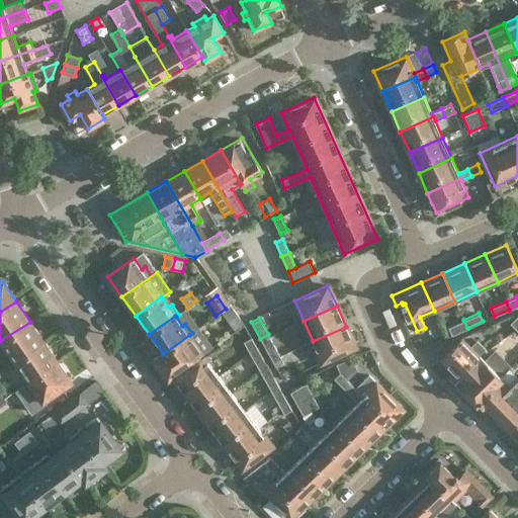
[(463,320),(448,327),(451,335),(467,328),(463,320)]
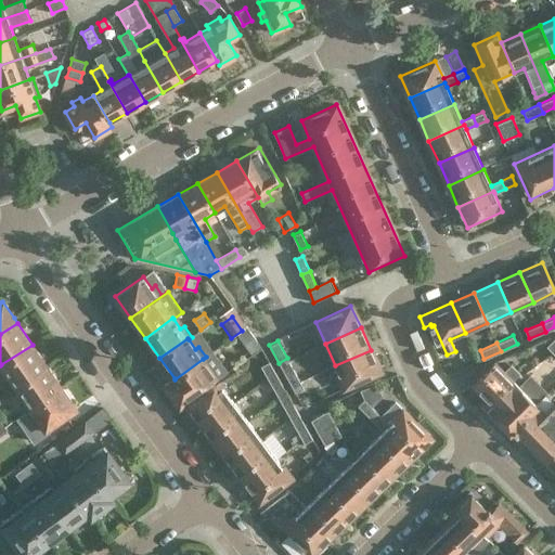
[(33,345),(1,364),(9,375),(4,378),(12,389),(16,386),(47,365),(33,345)]
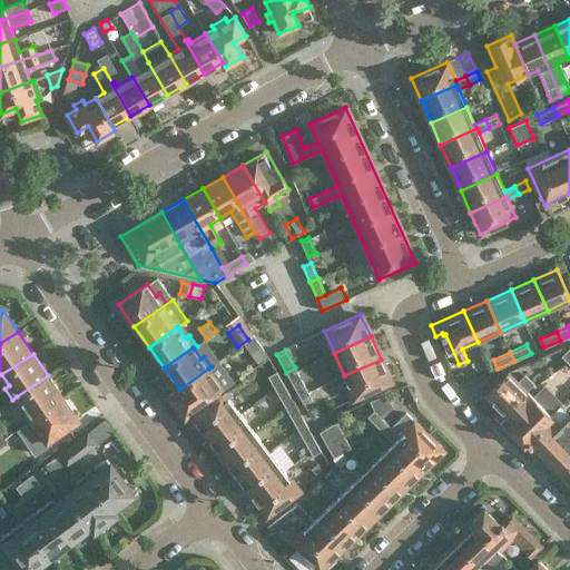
[(381,360),(344,375),(354,397),(391,382),(381,360)]
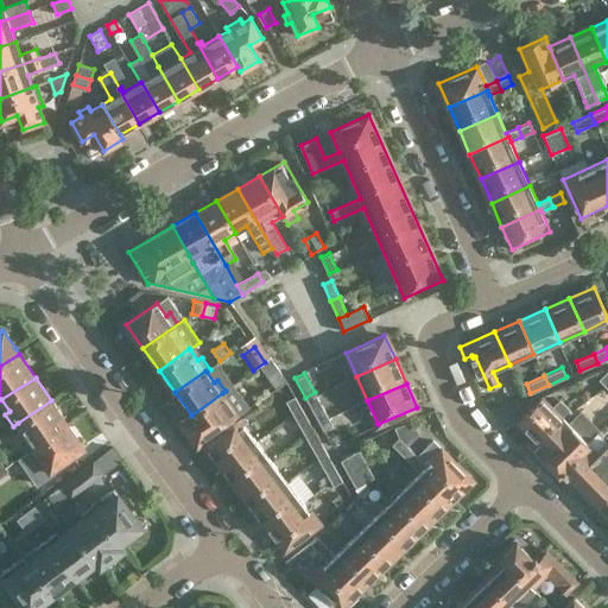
[(249,405),(235,385),(233,386),(232,386),(226,391),(222,393),(191,416),(191,415),(181,422),(197,444),(248,409),(247,407),(249,405)]
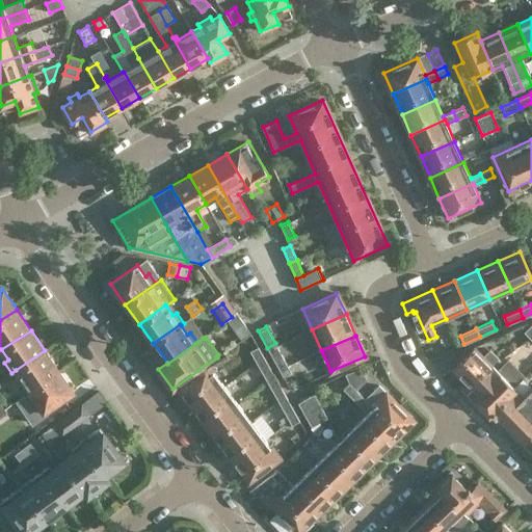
[(275,362),(284,357),(275,343),(267,348),(275,362)]
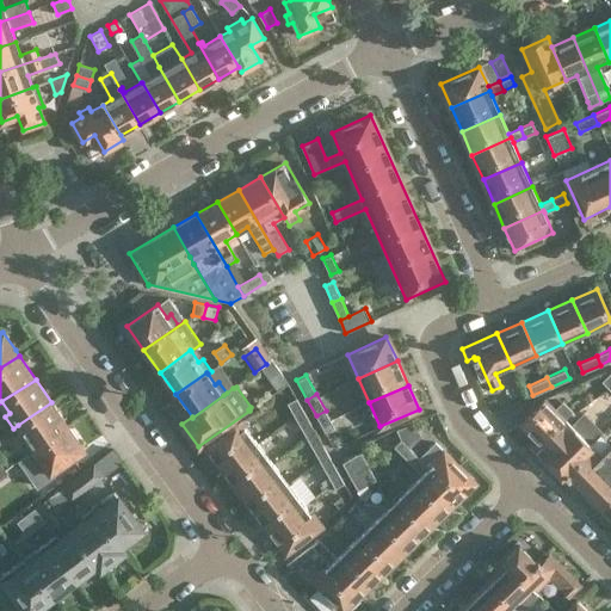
[(296,397),(287,402),(296,419),(304,414),(306,413),(296,397)]
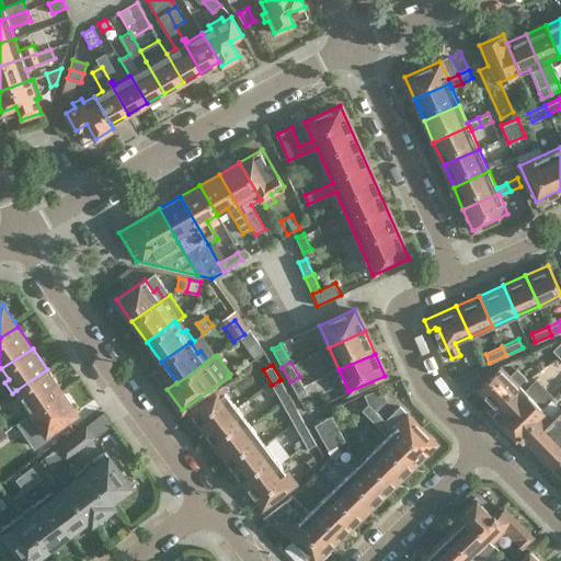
[(508,376),(500,367),(477,389),(492,405),(515,384),(517,385),(526,376),(517,367),(508,376)]
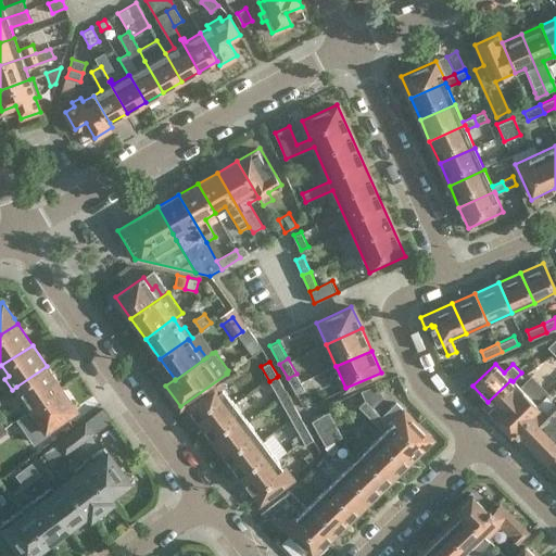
[(47,366),(16,387),(24,397),(20,401),(27,411),(30,408),(62,387),(47,366)]
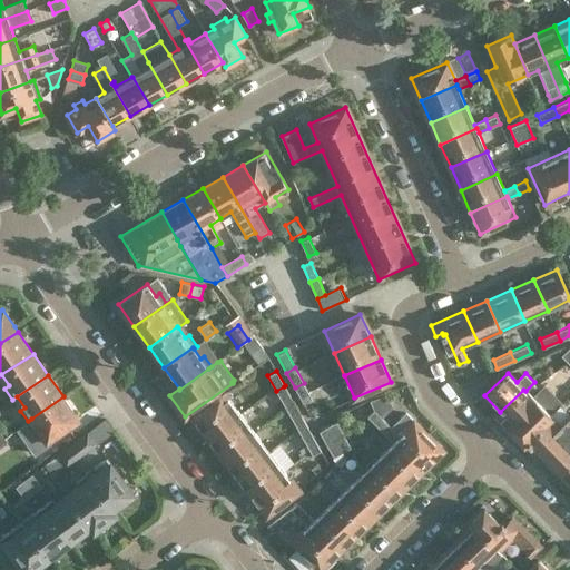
[(304,383),(295,387),(304,403),(312,399),(304,383)]
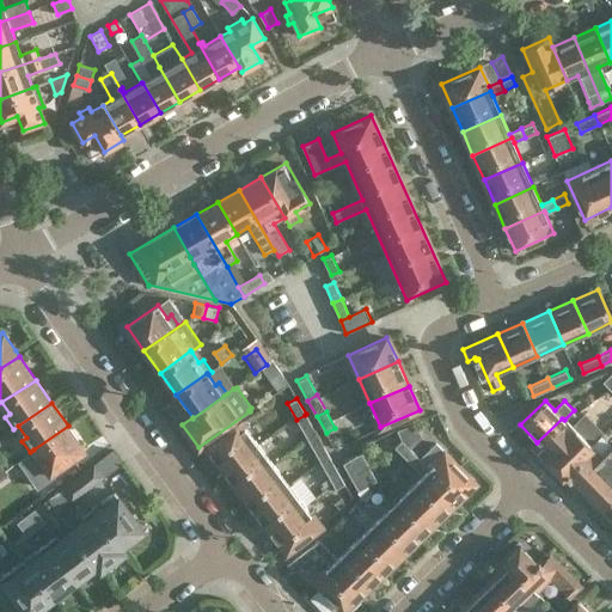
[(604,432),(586,412),(570,427),(564,420),(562,418),(537,442),(540,446),(536,452),(562,478),(567,473),(592,448),(589,446),(604,432)]
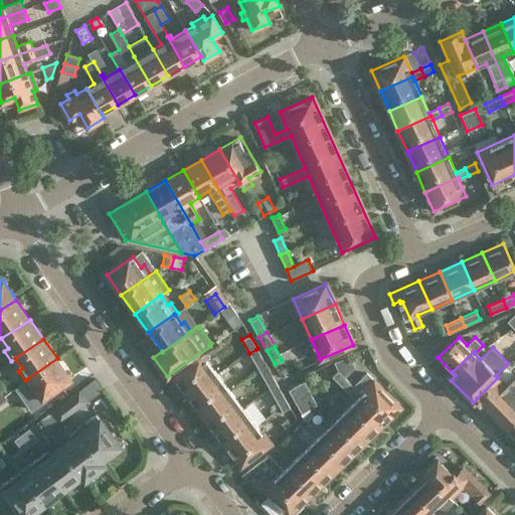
[(256,349),(249,353),(258,367),(266,363),(256,349)]
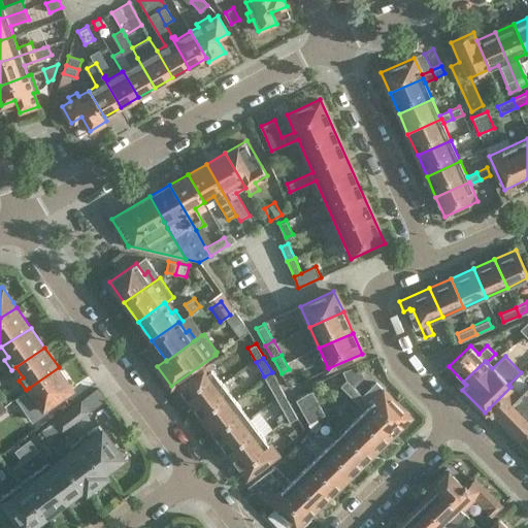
[(193,405),(223,383),(211,368),(215,366),(211,362),(208,364),(179,387),(193,405)]
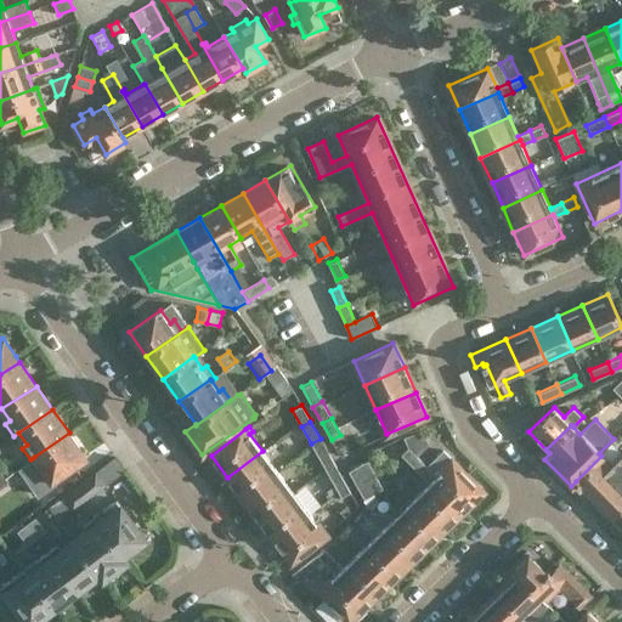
[(46,484),(85,456),(69,433),(34,457),(30,459),(23,464),(32,476),(39,473),(46,484)]
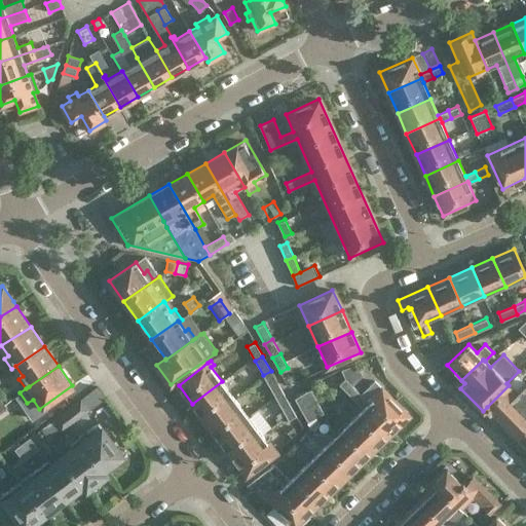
[(271,371),(263,375),(271,390),(279,385),(271,371)]
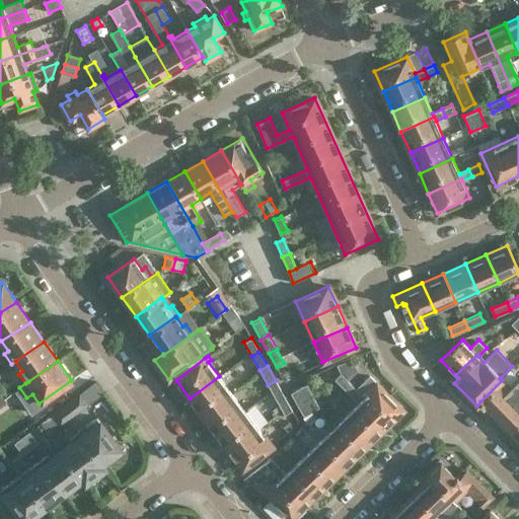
[(346,390),(352,384),(341,373),(335,379),(346,390)]
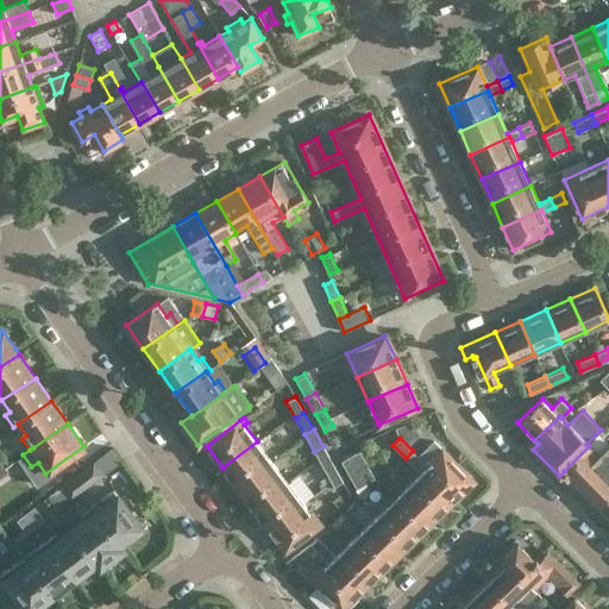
[(238,488),(272,462),(257,441),(223,468),(238,488)]
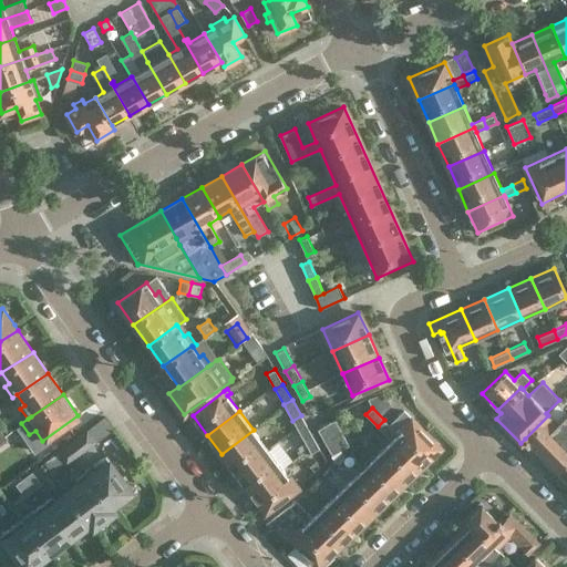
[(542,455),(566,429),(566,412),(556,423),(548,415),(525,439),(542,455)]
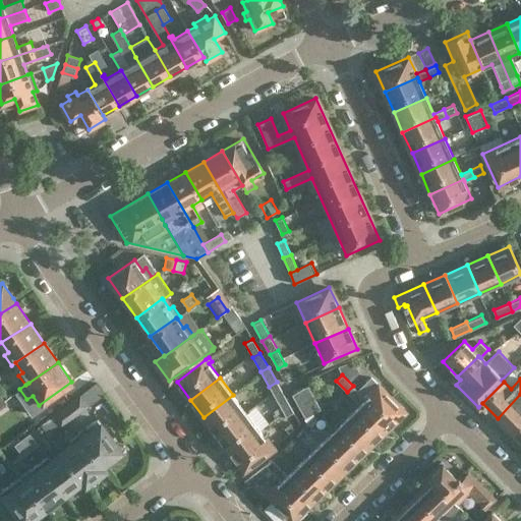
[(277,382),(269,387),(277,401),(285,397),(277,382)]
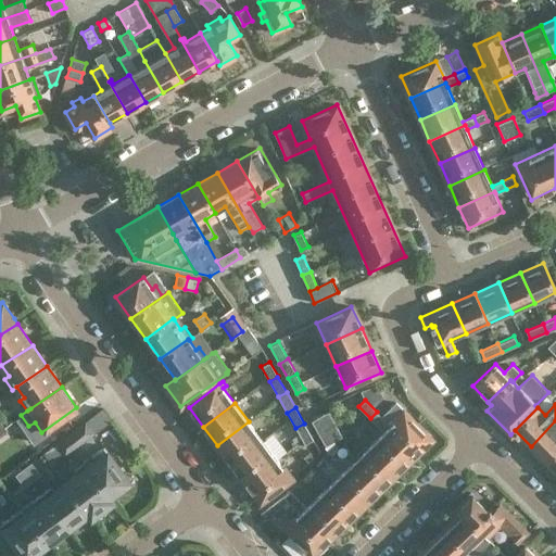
[(86,421),(95,433),(112,419),(103,408),(86,421)]
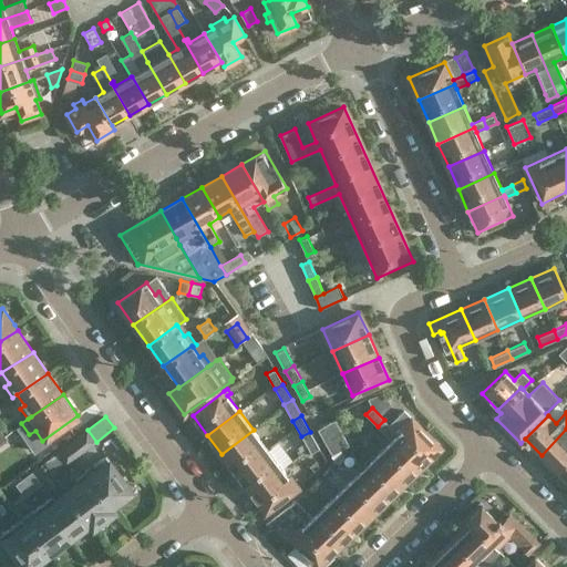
[(336,441),(344,436),(334,419),(326,424),(331,433),(336,441)]
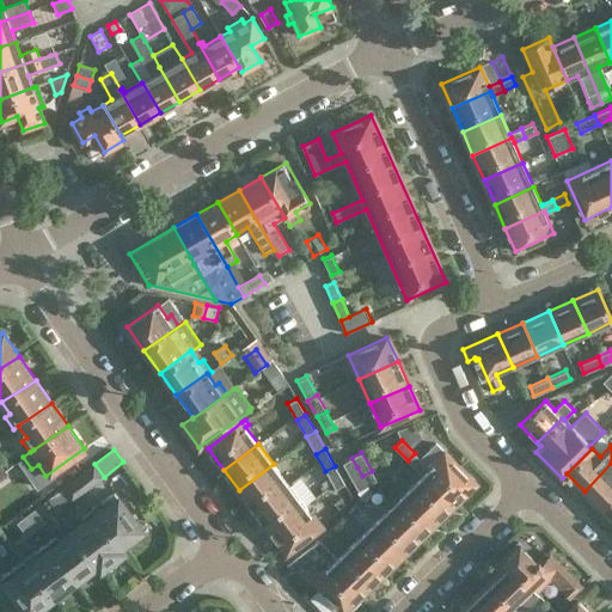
[(426,471),(456,501),(475,483),(445,452),(429,467),(426,471)]
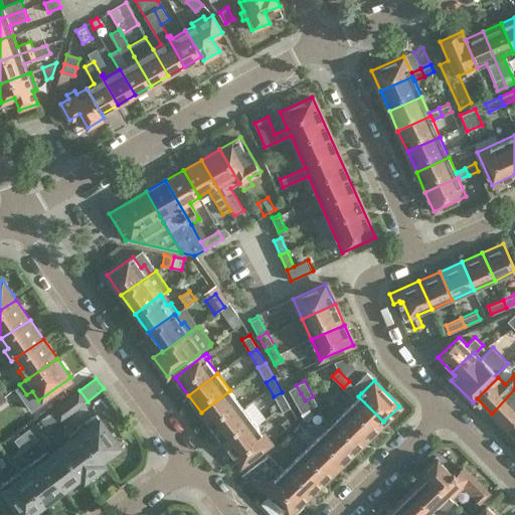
[(349,381),(343,387),(355,399),(358,396),(361,393),(349,381)]
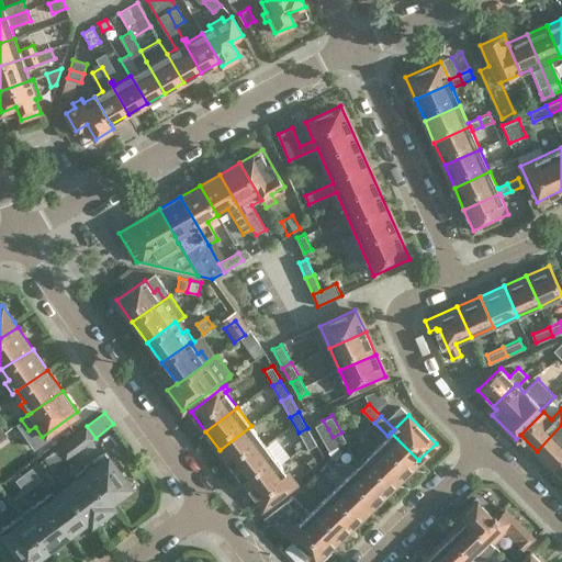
[(319,434),(328,429),(323,420),(315,425),(319,434)]
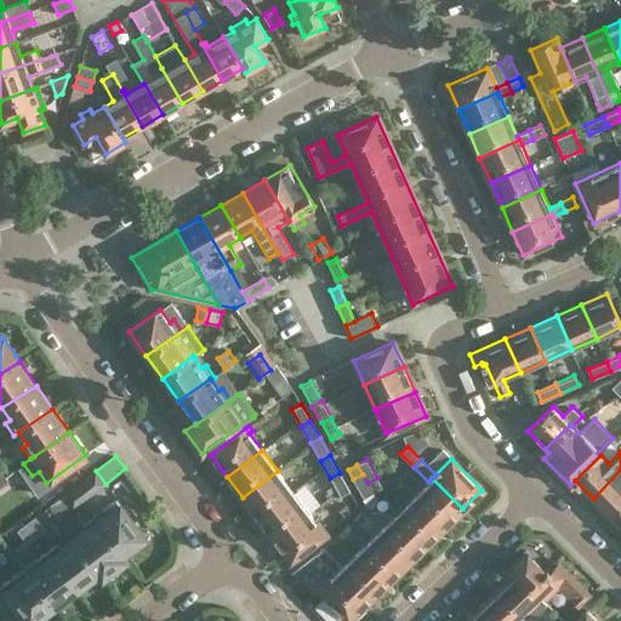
[(609,516),(620,503),(620,469),(593,499),(609,516)]
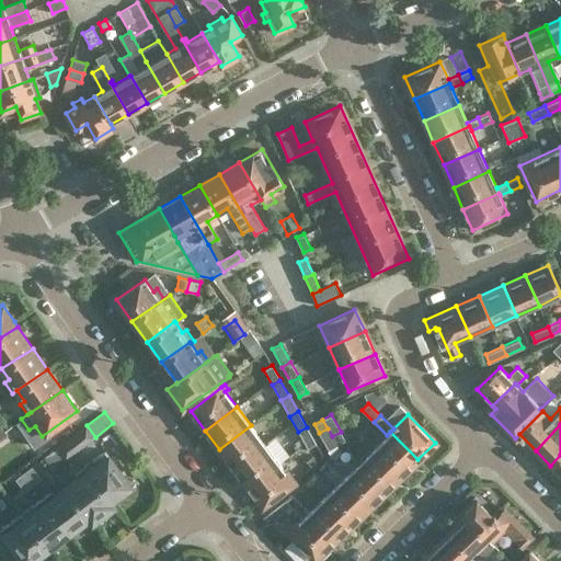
[(66,442),(75,453),(95,437),(87,425),(66,442)]
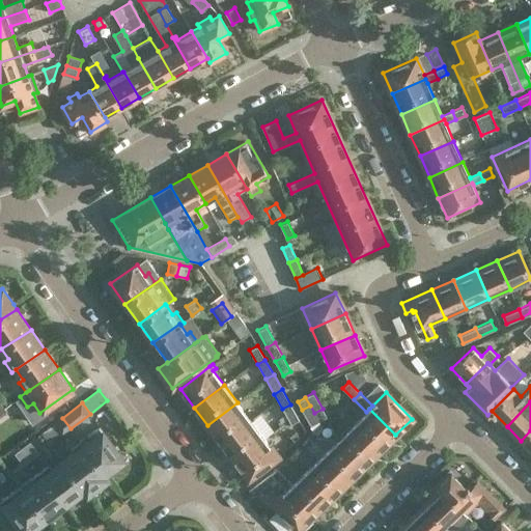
[(221,443),(251,421),(238,402),(207,425),(221,443)]
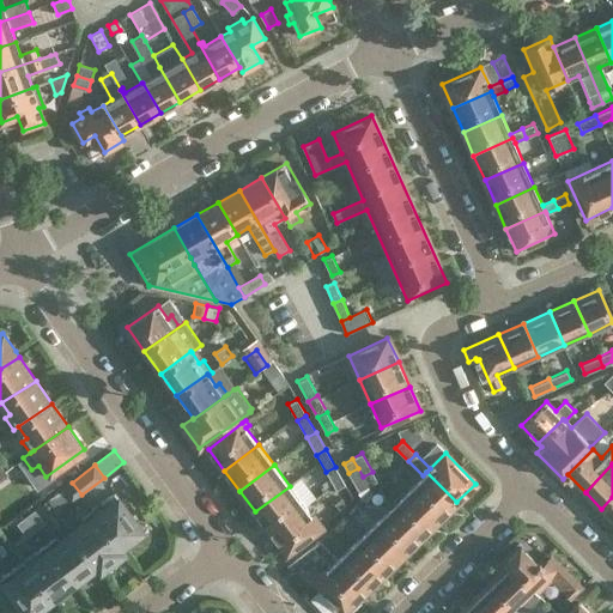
[(335,467),(326,472),(335,490),(345,485),(335,467)]
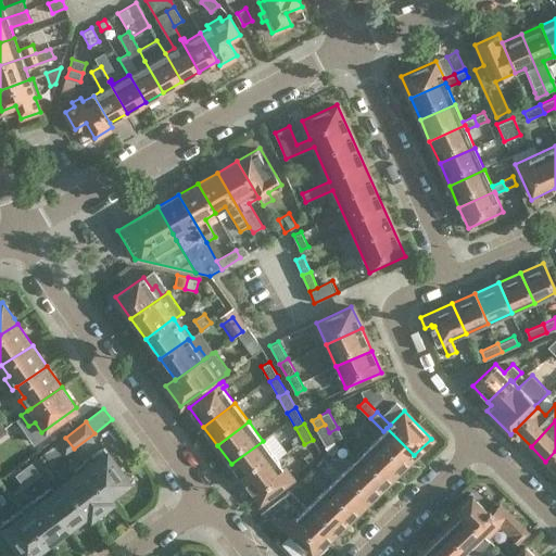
[(320,438),(329,432),(325,425),(316,429),(320,438)]
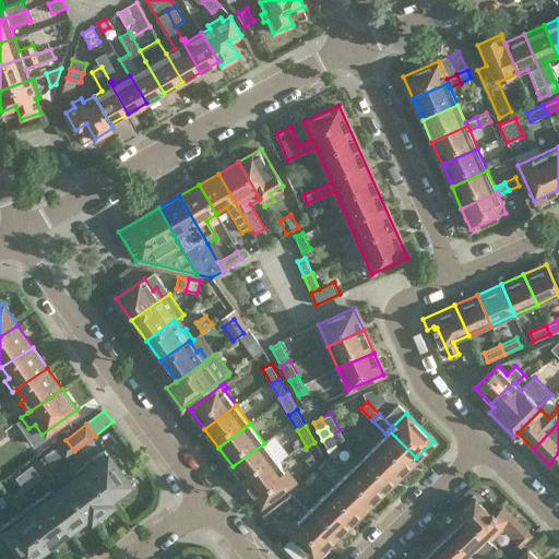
[(340,430),(331,435),(335,443),(344,439),(340,430)]
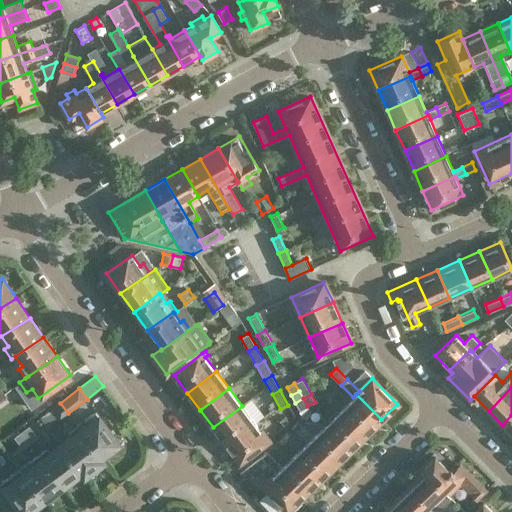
[(341,409),(366,434),(381,419),(356,394),(353,397),(341,409)]
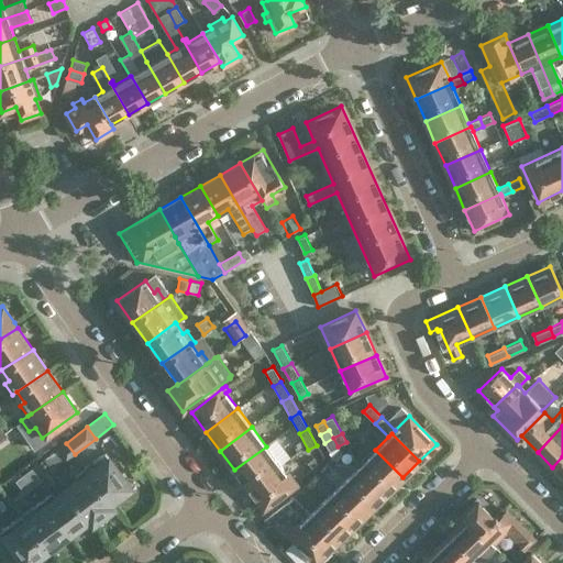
[(333,438),(324,443),(330,451),(338,446),(333,438)]
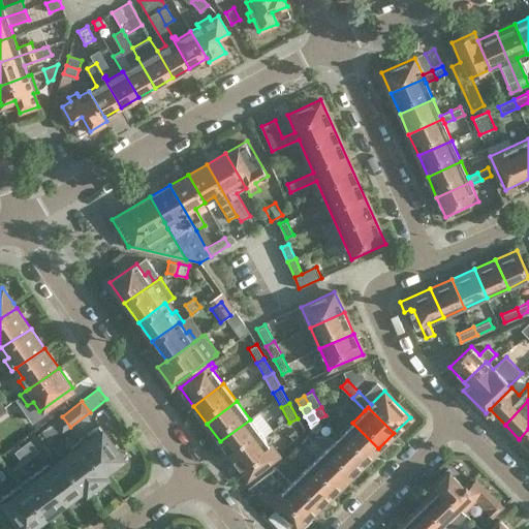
[(62,433),(70,427),(62,416),(54,423),(62,433)]
